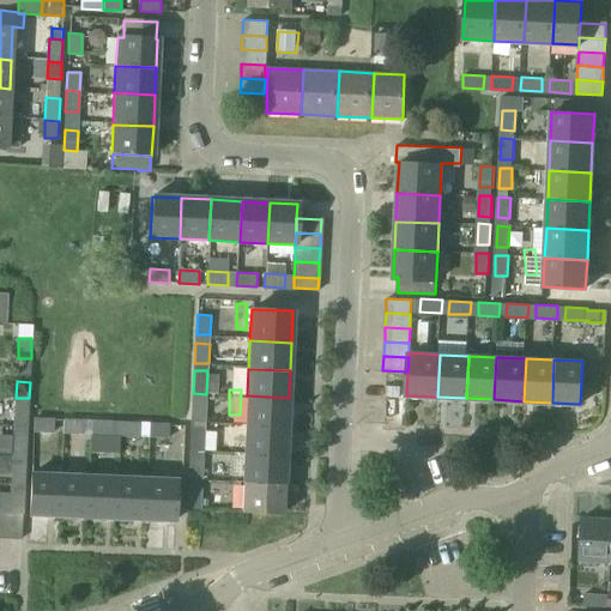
[(246,424),(286,427),(289,398),(247,395),(246,424)]
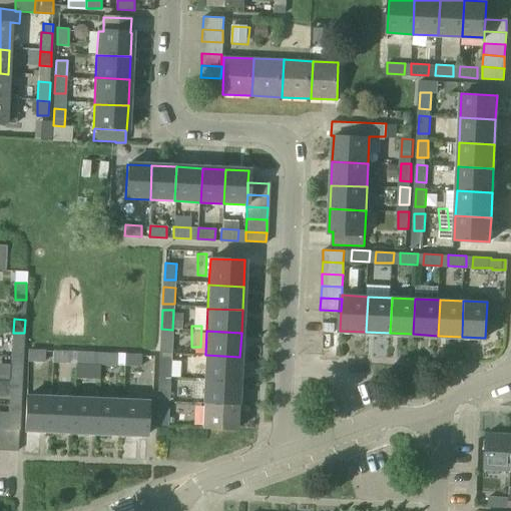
[(24,333),(13,333),(12,348),(23,349),(24,333)]
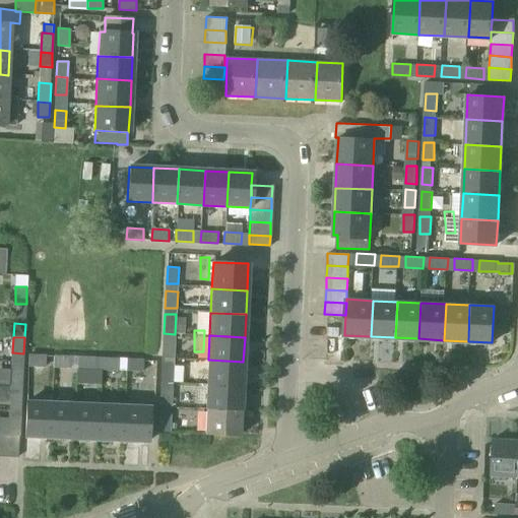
[(163,357),(174,357),(175,340),(164,339),(163,357)]
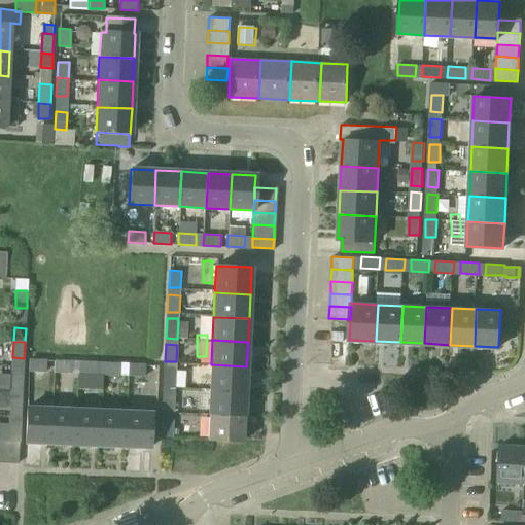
[(29,370),(46,371),(47,358),(30,358),(29,370)]
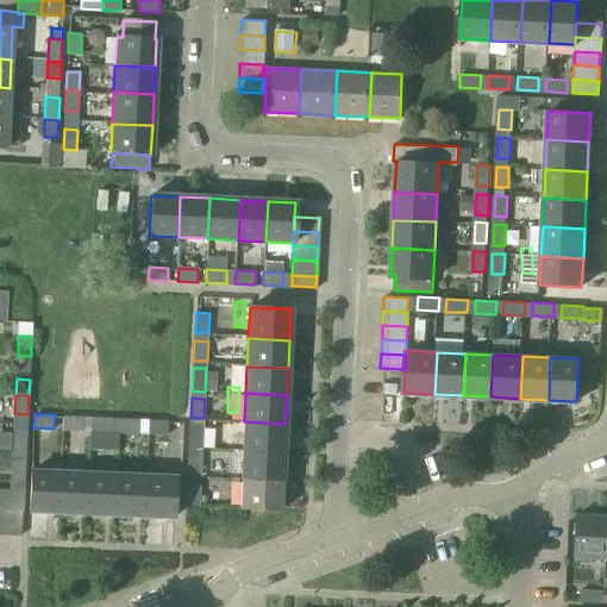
[(62,429),(83,430),(83,417),(63,415),(62,429)]
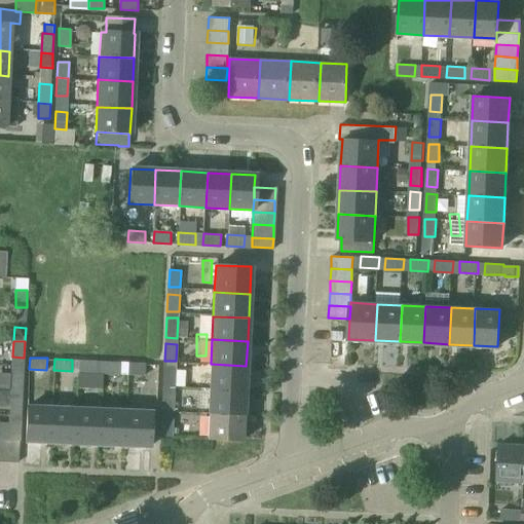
[(79,371),(97,372),(97,361),(80,360),(79,371)]
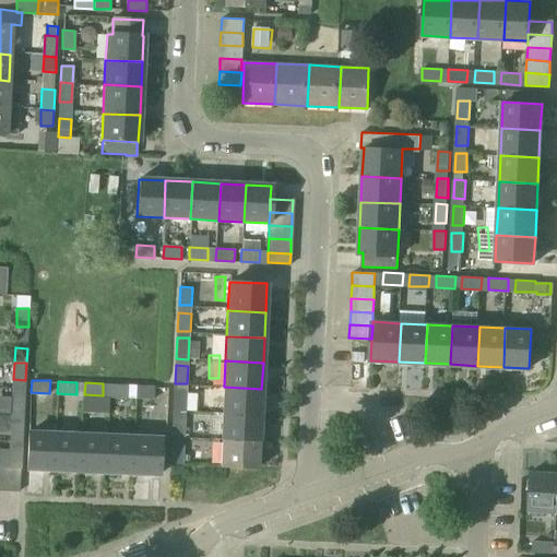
[(110,395),(128,396),(129,384),(110,383),(110,395)]
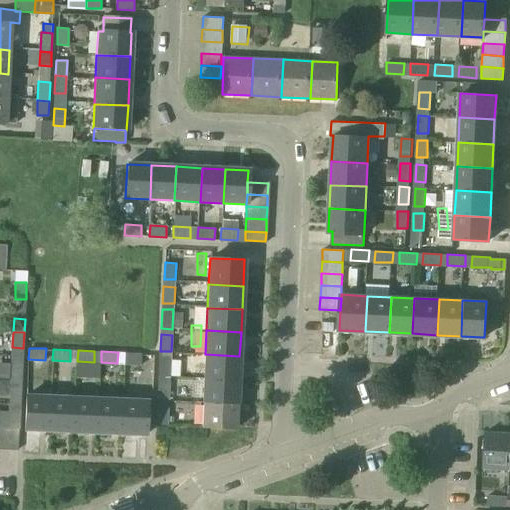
[(124,363),(142,364),(142,353),(125,352),(124,363)]
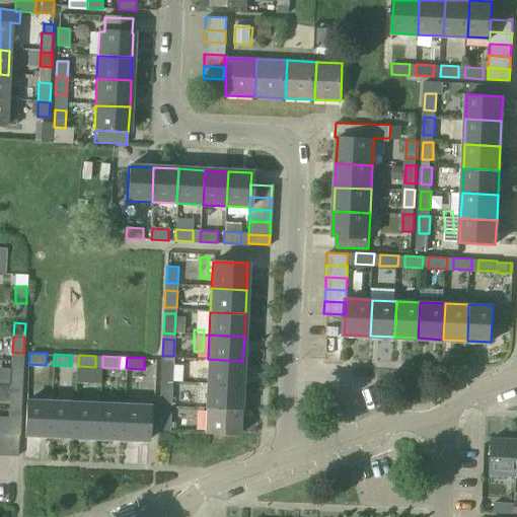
[(207,382),(241,384),(242,361),(208,359),(207,382)]
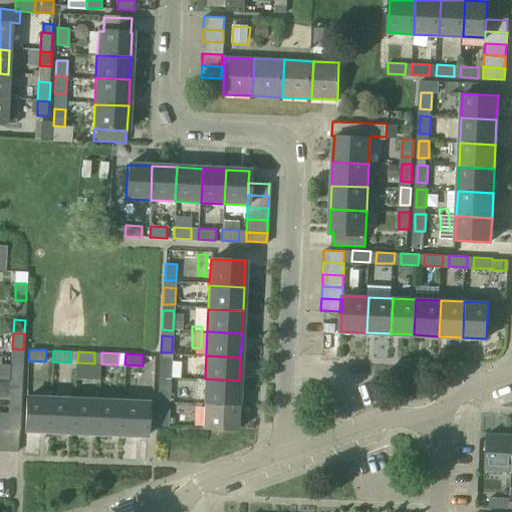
[(161,359),(160,376),(171,377),(172,360),(161,359)]
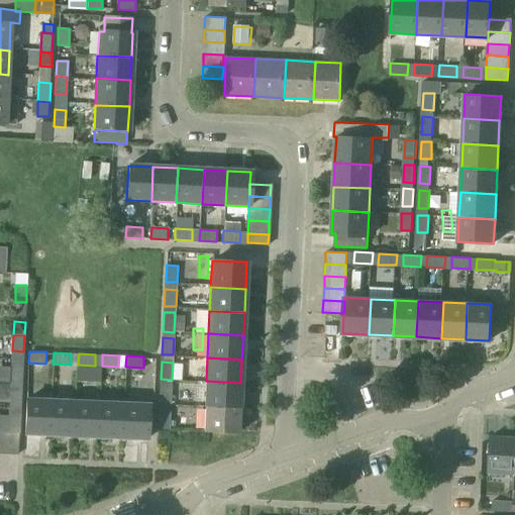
[(11,383),(22,383),(23,367),(12,366),(11,383)]
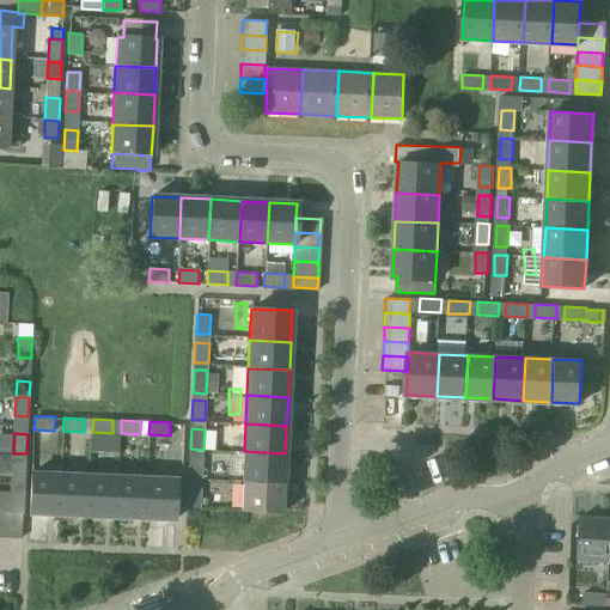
[(285,453),(244,451),(243,481),(284,483),(285,453)]
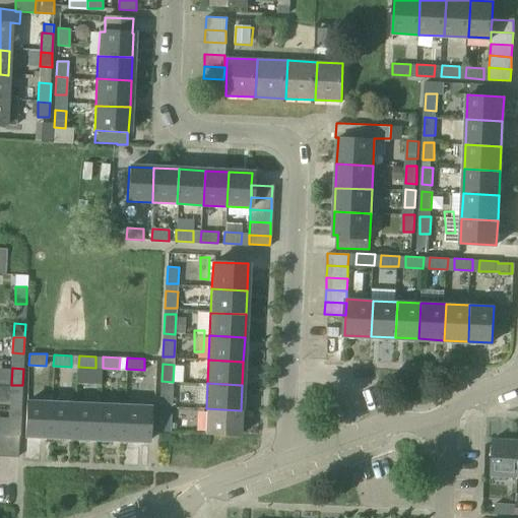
[(22,385),(11,385),(10,402),(21,402),(22,385)]
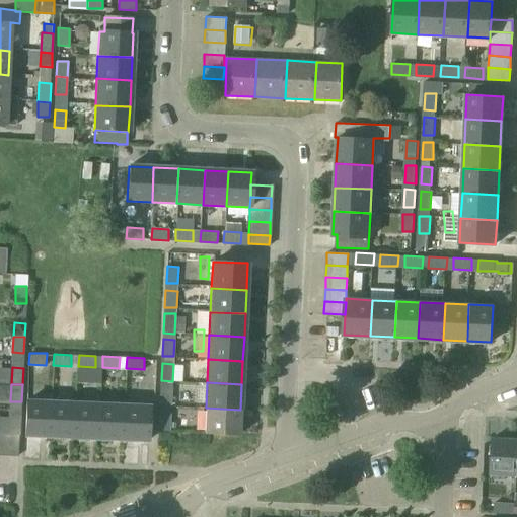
[(160,387),(160,404),(171,405),(172,387),(160,387)]
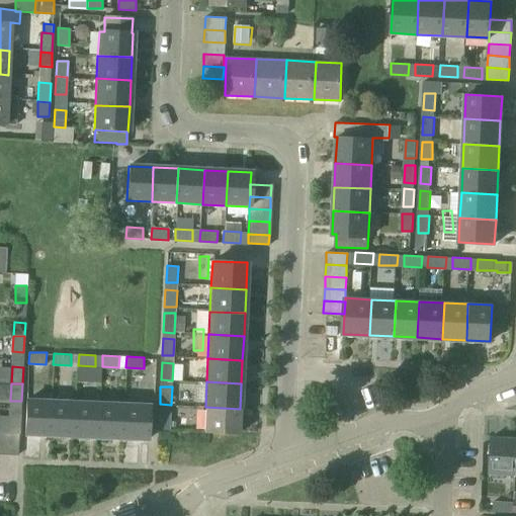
[(24,434),(50,436),(52,401),(26,400),(24,434)]
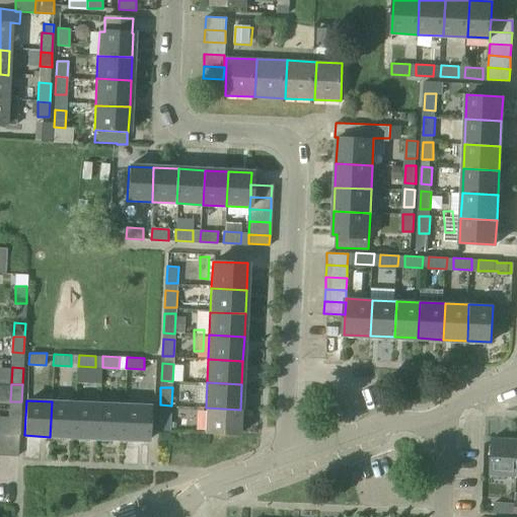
[(52,401),(50,437),(74,438),(76,402),(52,401)]
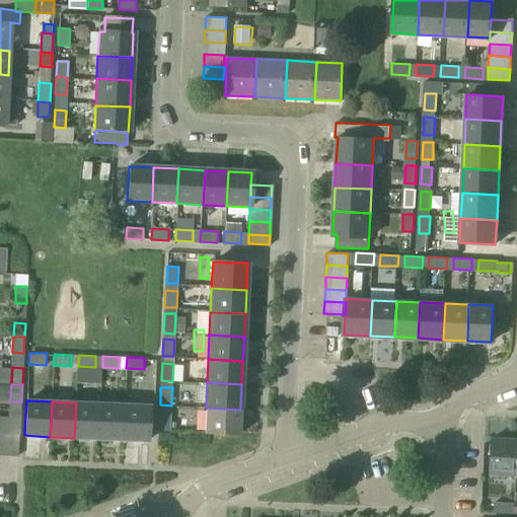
[(76,402),(74,438),(98,439),(100,403),(76,402)]
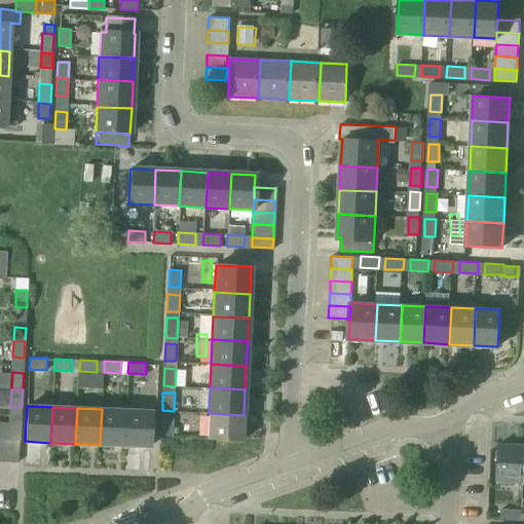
[(126,411),(102,409),(100,445),(124,446),(126,411)]
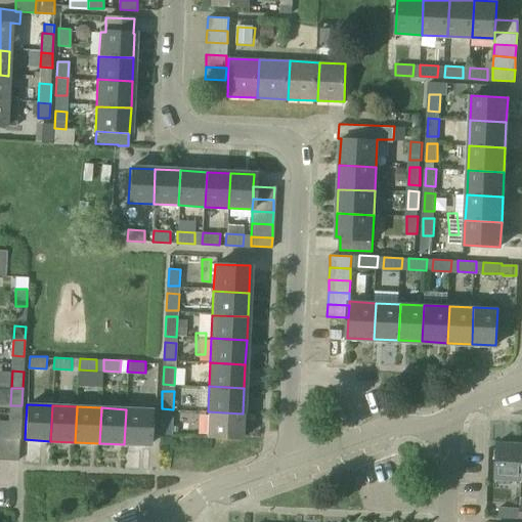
[(192,407),(192,428),(203,428),(204,408),(192,407)]
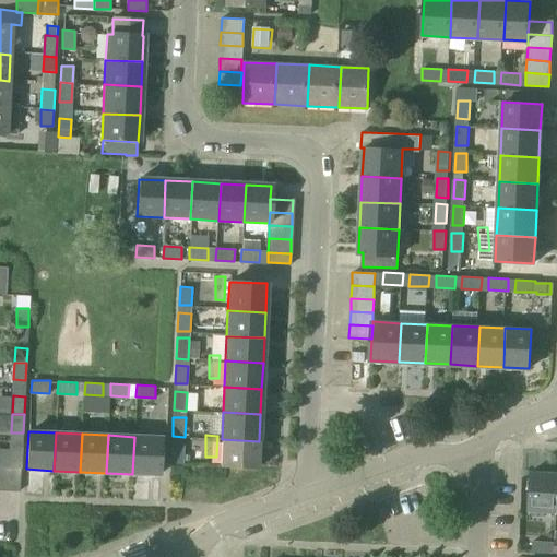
[(134,437),(132,474),(158,475),(161,438),(134,437)]
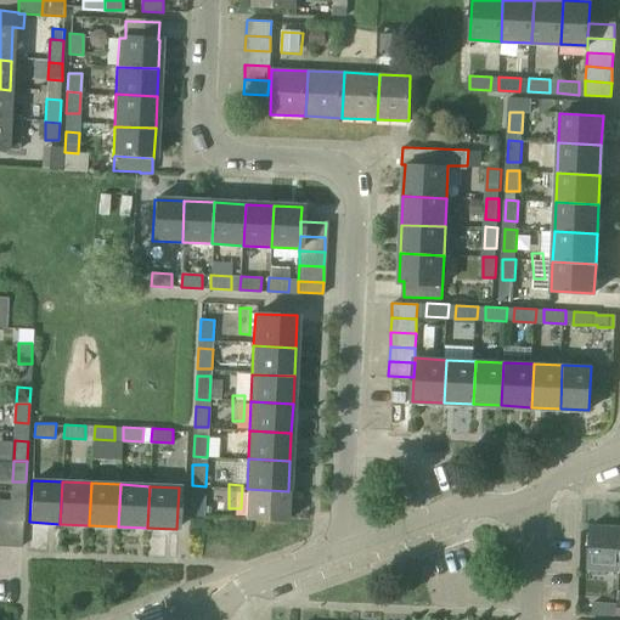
[(288,491),(247,489),(246,519),(287,520),(288,491)]
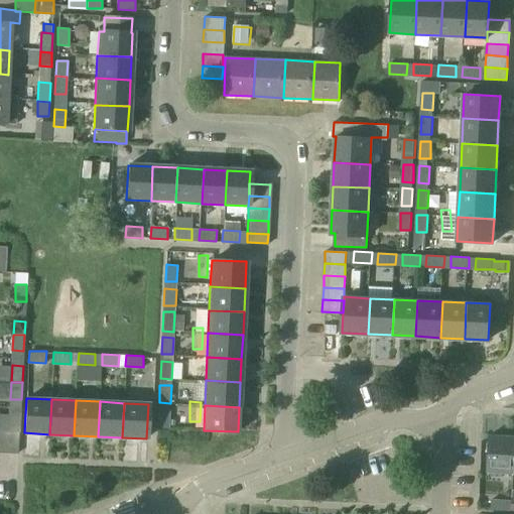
[(10,406),(9,432),(19,432),(20,406),(10,406)]
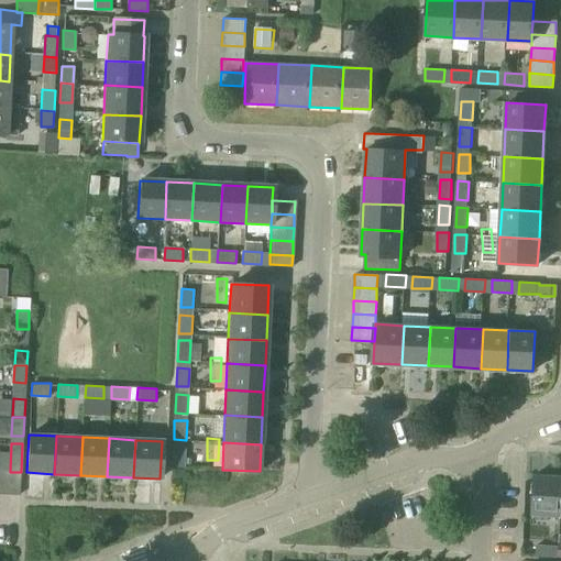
[(172,468),(184,468),(185,448),(173,447),(172,468)]
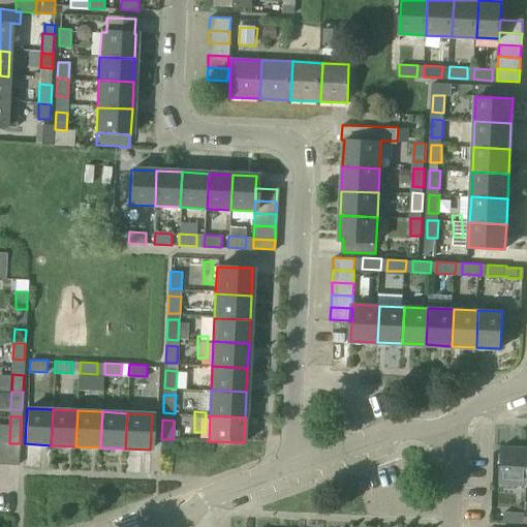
[(20,443),(9,443),(6,442),(5,465),(19,466),(20,443)]
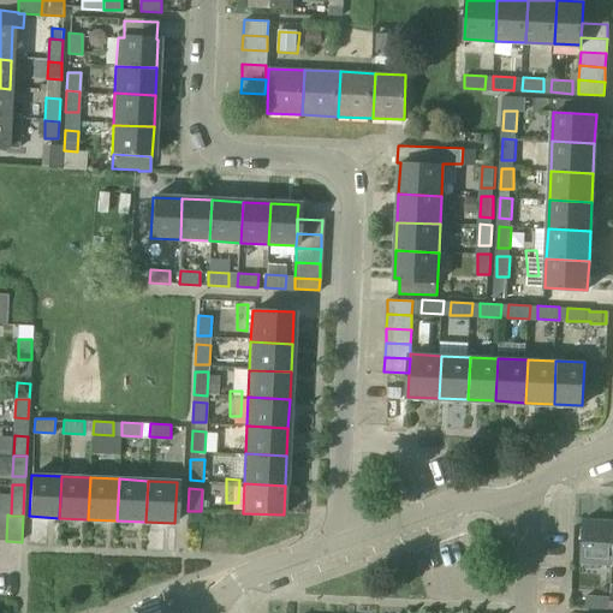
[(582,565),(612,566),(612,521),(585,519),(582,565)]
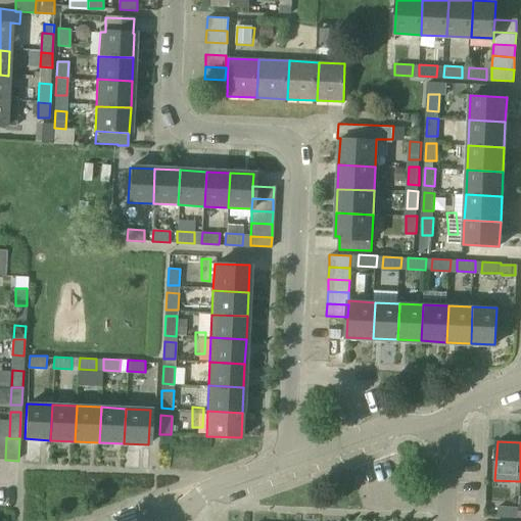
[(496,517),(520,518),(520,506),(498,505),(496,517)]
